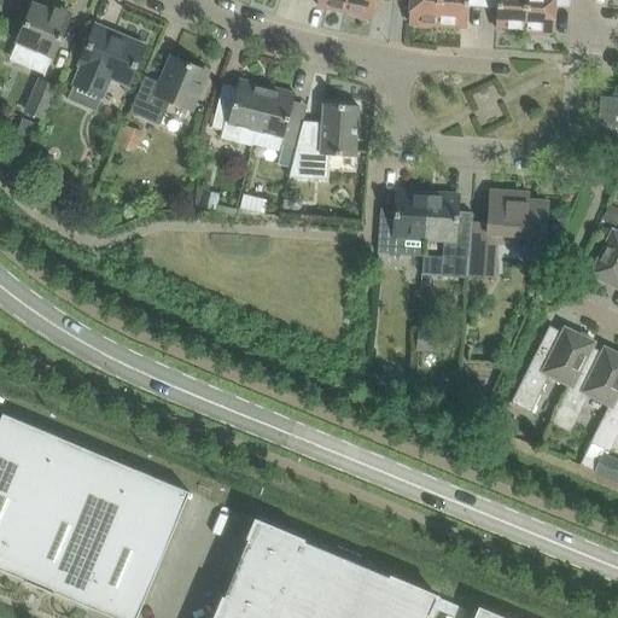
[(318,0),(316,5),(345,11),(347,0),(318,0)]
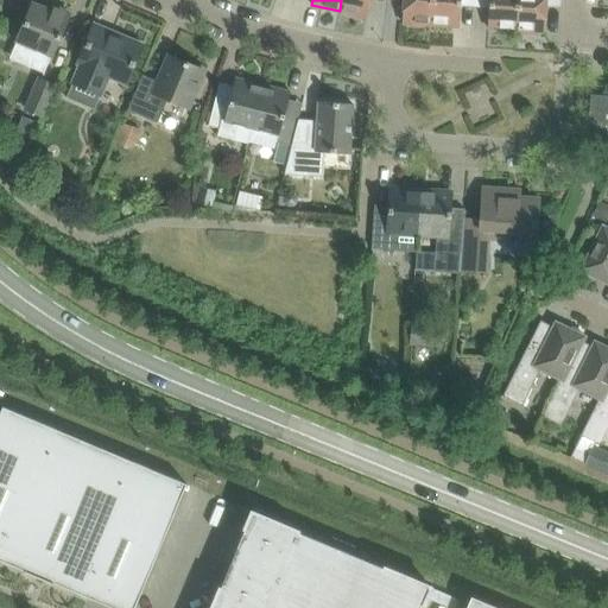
[(341,0),(340,11),(367,16),(371,0),(341,0)]
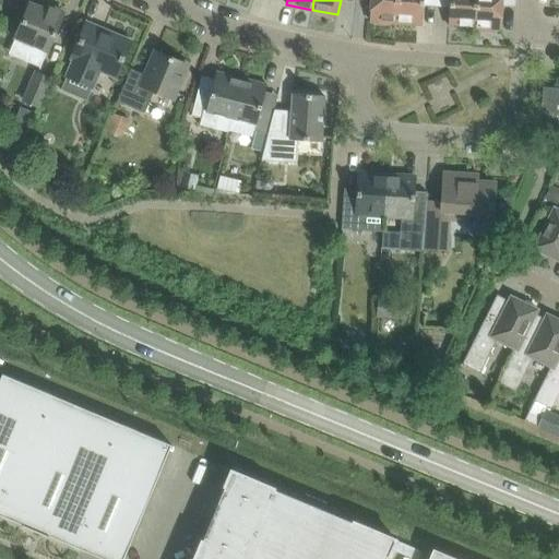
[(370,0),(369,20),(395,22),(396,0),(370,0)]
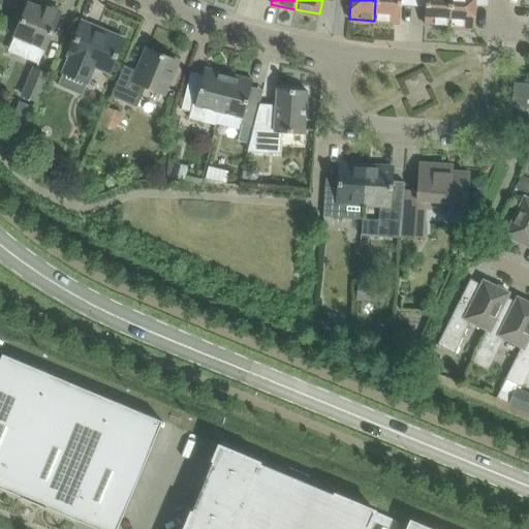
[(375,0),(374,21),(399,22),(400,0),(375,0)]
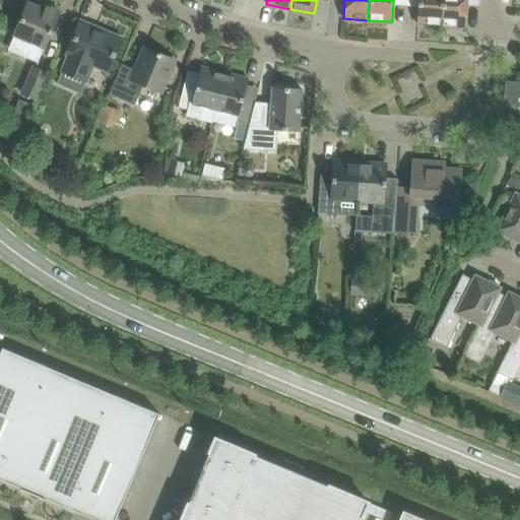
[(417,0),(416,23),(441,25),(442,0),(417,0)]
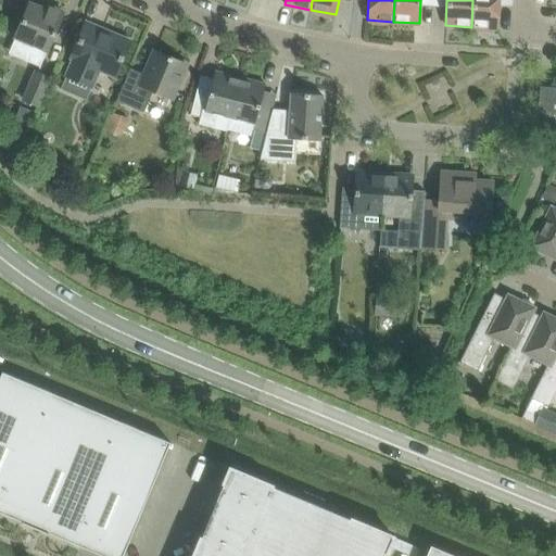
[(472,0),(471,27),(497,28),(498,5),(513,7),(512,0),(472,0)]
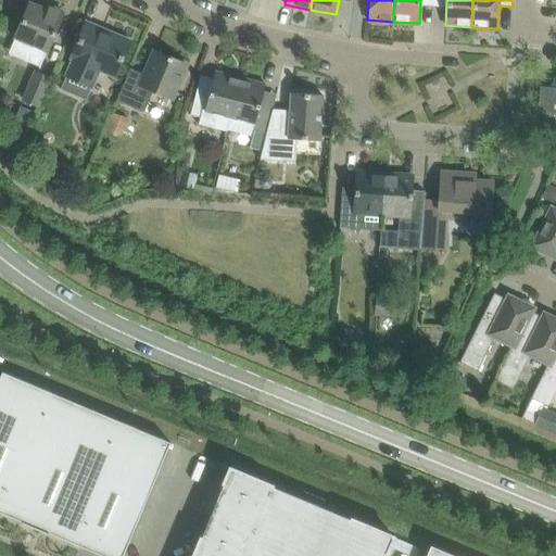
[(29,3),(15,37),(32,43),(25,61),(40,67),(63,13),(45,4),(42,9),(29,3)]
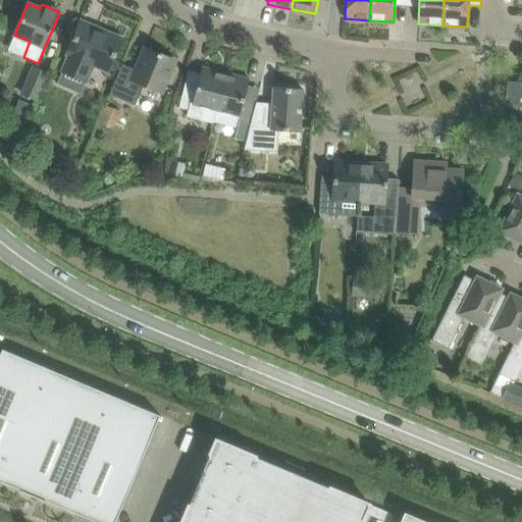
[(80,24),(71,43),(66,55),(68,55),(62,70),(87,82),(93,65),(108,72),(122,39),(105,31),(103,35),(80,24)]
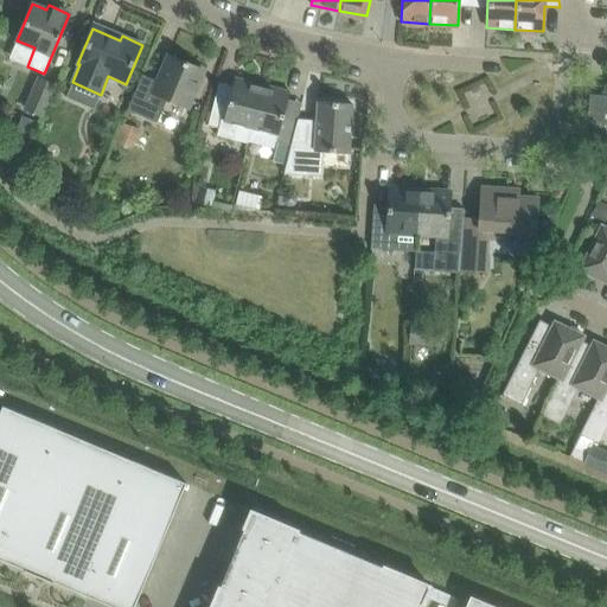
[(142,75),(133,97),(128,110),(157,123),(167,98),(187,108),(195,93),(203,70),(168,56),(158,82),(142,75)]
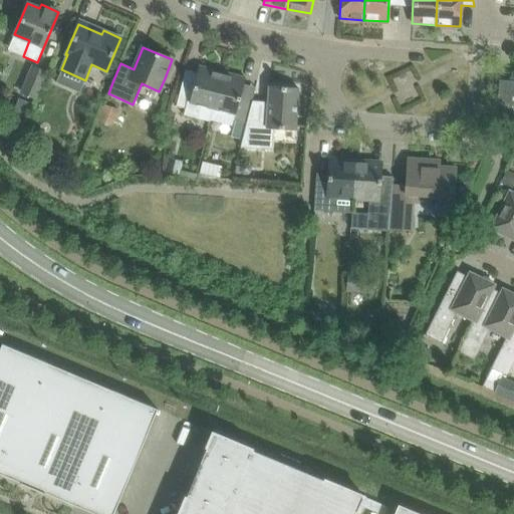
[(177,105),(186,108),(184,114),(197,117),(201,105),(213,108),(222,71),(199,65),(192,94),(180,91),(177,105)]
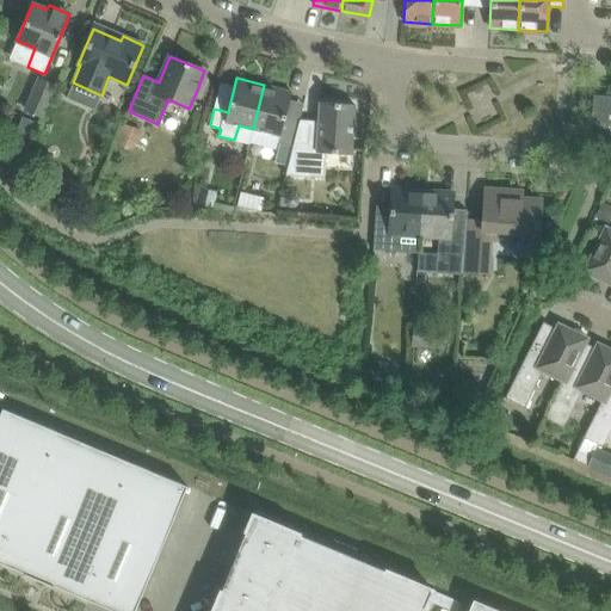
[(26,110),(43,117),(56,87),(38,79),(26,110)]
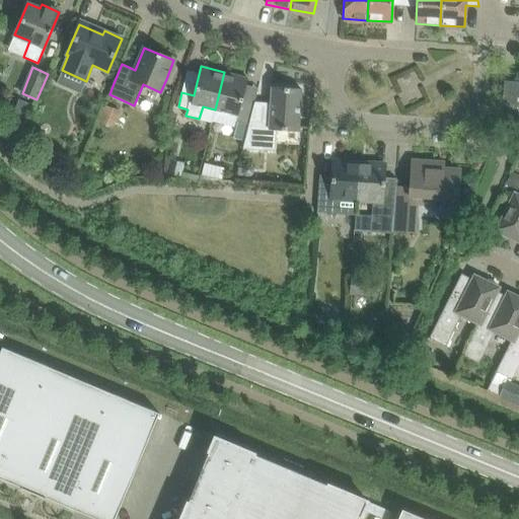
[(224,72),(215,109),(237,116),(236,122),(248,125),(249,122),(252,109),(240,106),(248,78),(224,72)]
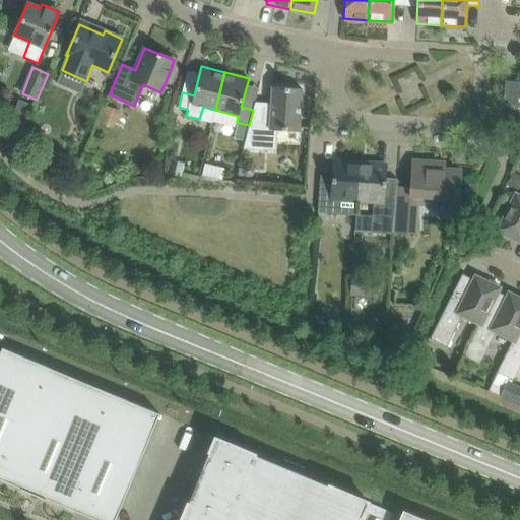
[(250,122),(249,125),(244,149),(275,151),(277,130),(299,132),(302,88),(272,86),(270,111),(267,111),(266,123),(250,122)]
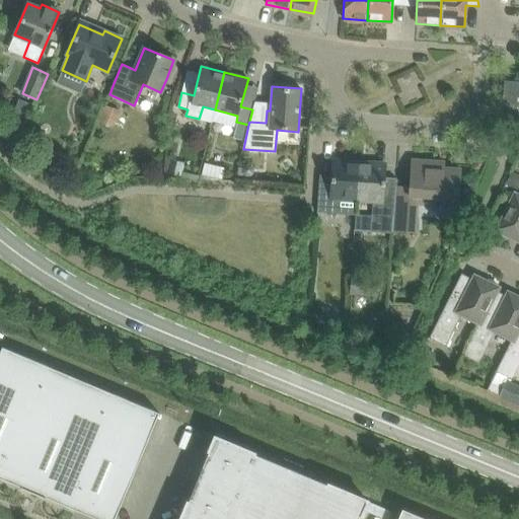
[(98,123),(113,129),(121,110),(105,104),(98,123)]
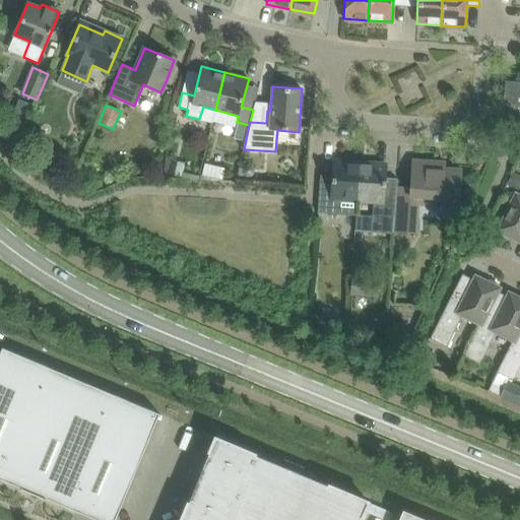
[(515,107),(503,106),(502,126),(513,132),(515,107)]
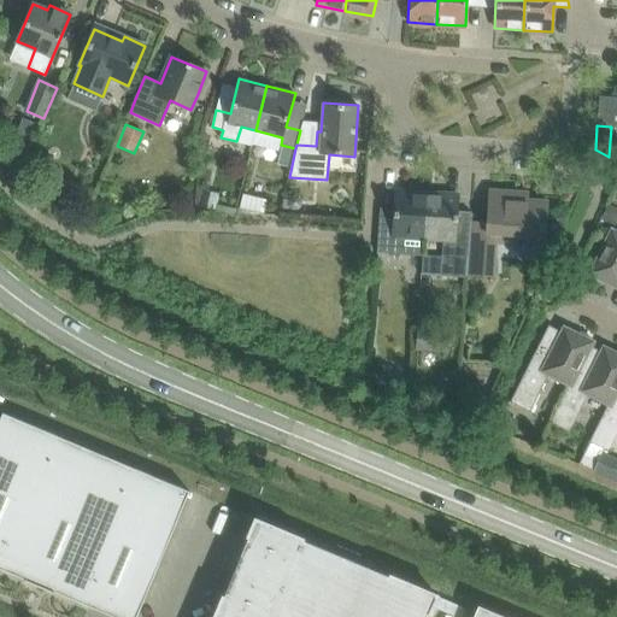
[(381,209),(380,209),(377,252),(422,256),(423,239),(427,193),(395,191),(393,221),(381,219),(381,209)]
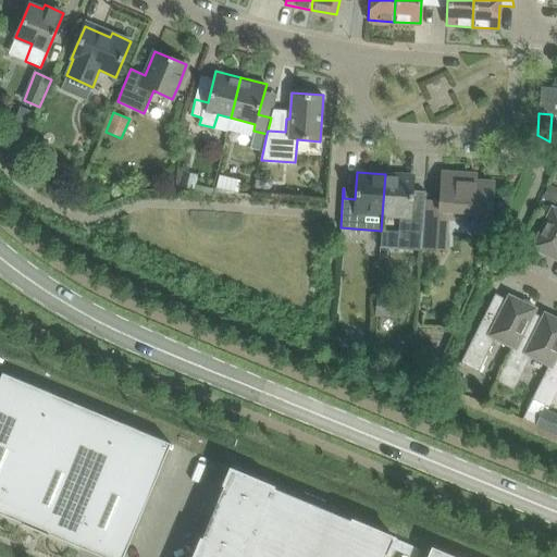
[(413,176),(385,174),(382,215),(399,217),(398,231),(404,232),(403,246),(422,247),(425,193),(412,192),(413,176)]
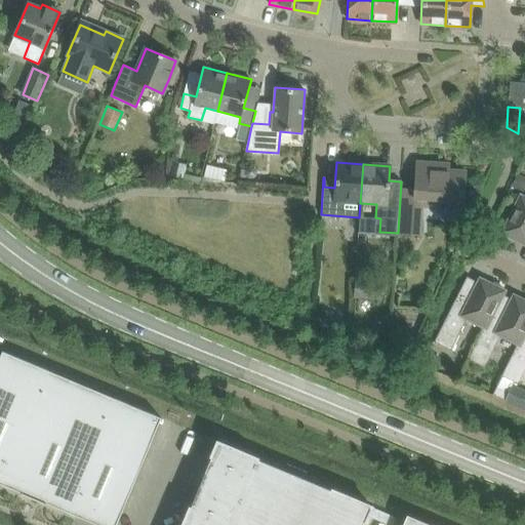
[(416,167),(413,206),(462,209),(462,205),(474,206),(483,186),(465,185),(466,171),(416,167)]
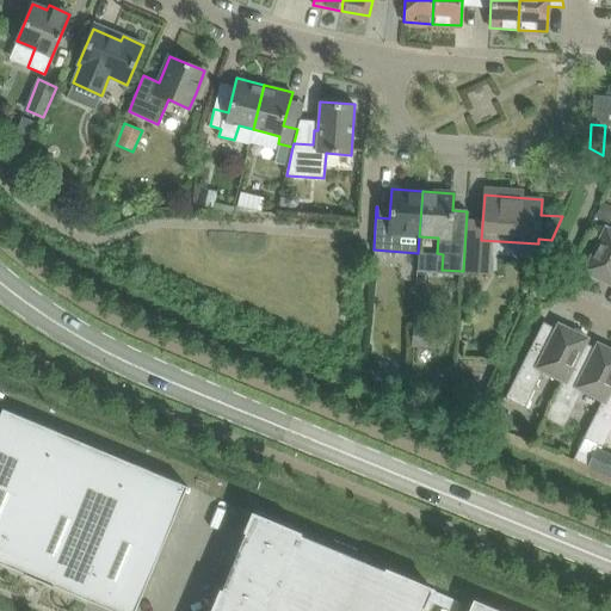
[(596,216),(610,223),(610,220),(610,207),(603,203),(596,216)]
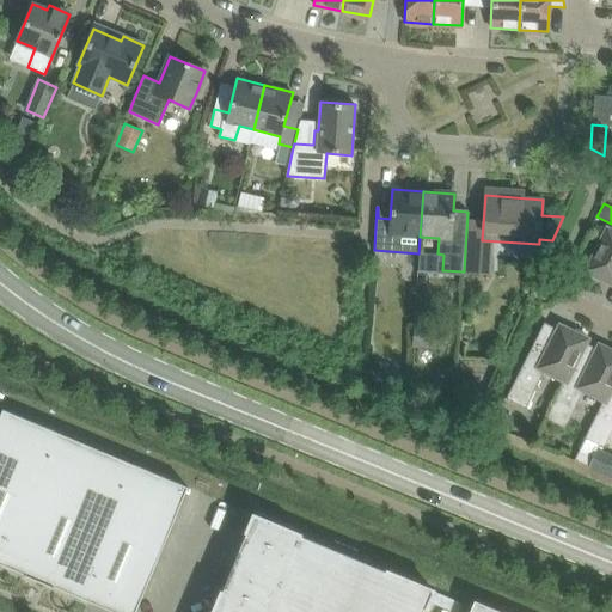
[(611,232),(607,230),(586,270),(611,283),(611,232)]
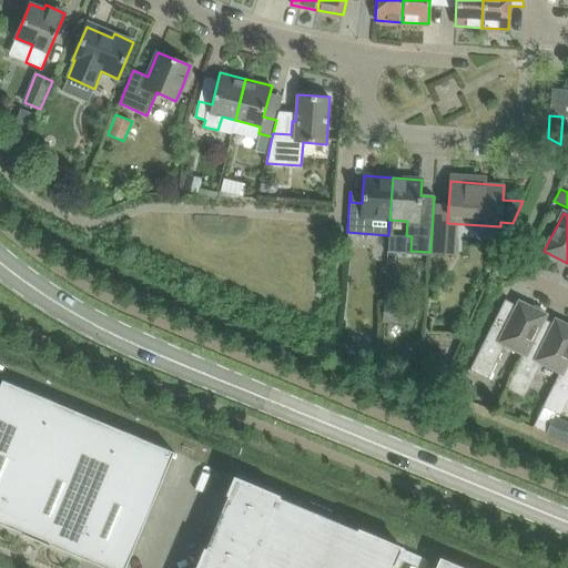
[(433,226),(430,252),(455,254),(456,239),(447,237),(448,227),(433,226)]
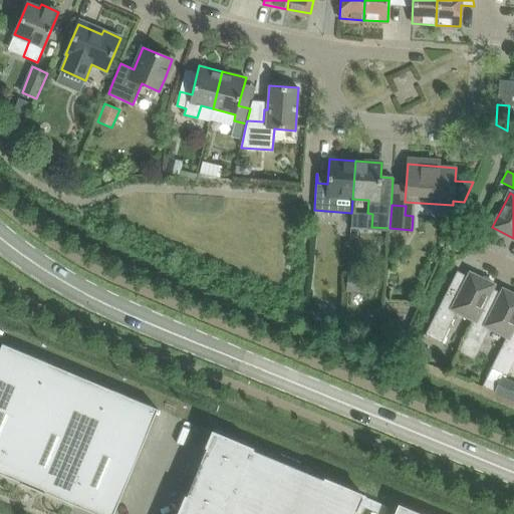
[(457,271),(425,334),(441,343),(458,311),(474,319),(490,288),(491,288),(492,285),(470,274),(469,277),(457,271)]
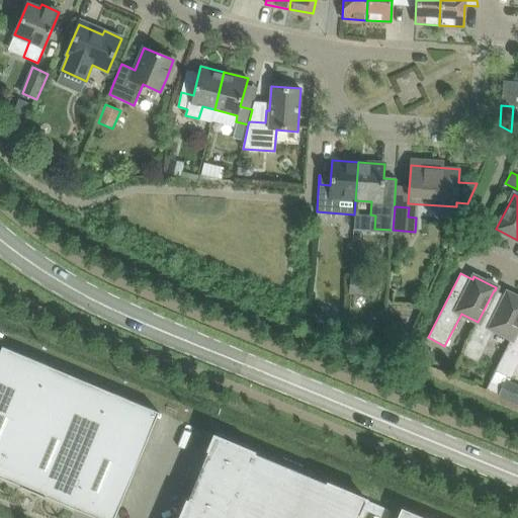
[(349,275),(348,293),(376,295),(377,277),(349,275)]
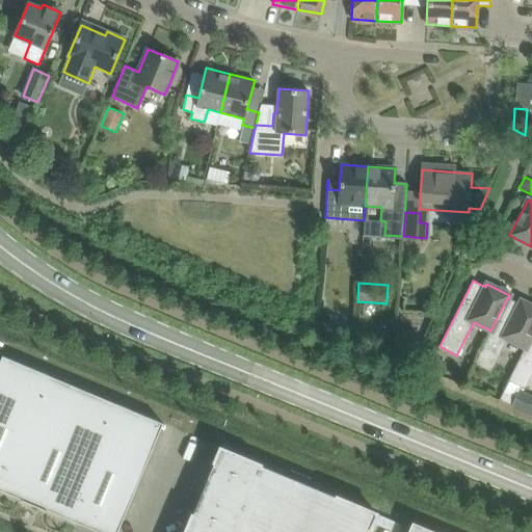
[(490,330),(474,364),(490,372),(507,339),(525,347),(525,348),(531,334),(531,306),(521,300),(520,303),(508,298),(507,298),(490,330)]
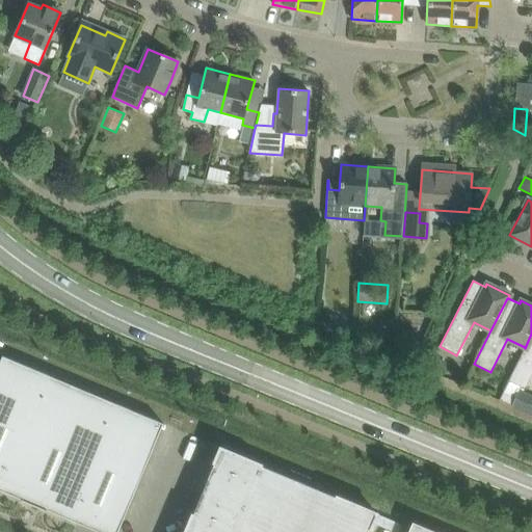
[(322,313),(321,322),(335,325),(338,316),(322,313)]
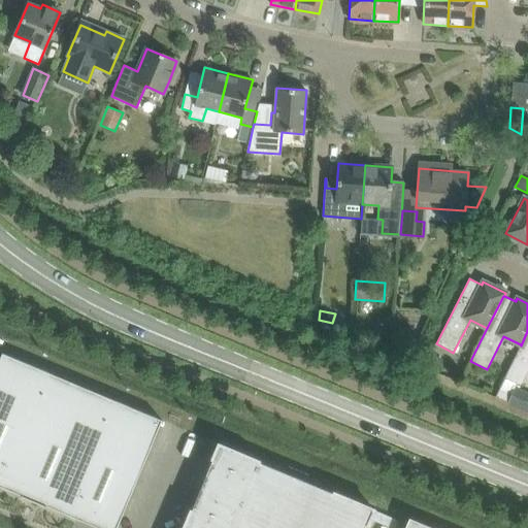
[(521,344),(504,377),(521,387),(527,371),(527,331),(521,345),(521,344)]
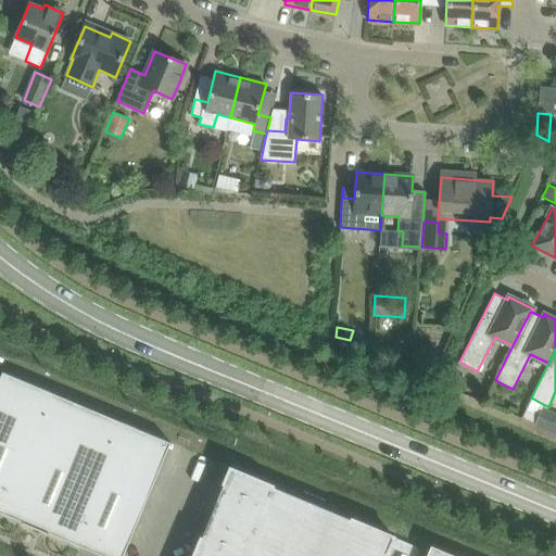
[(51,392),(2,371),(0,377),(0,512),(23,522),(48,533),(49,532),(104,555),(122,555),(171,442),(122,421),(121,424),(51,394),(51,392)]
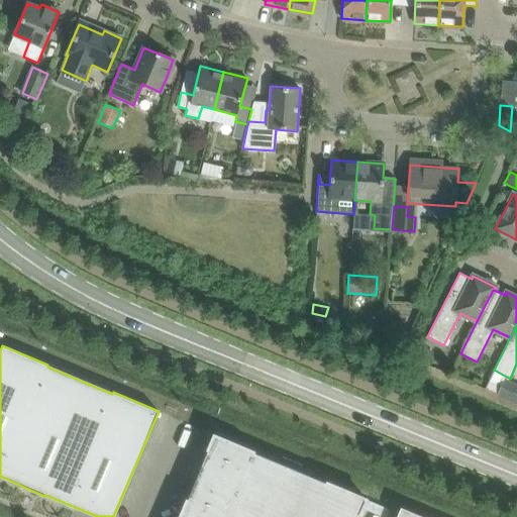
[(428,364),(434,351),(420,345),(414,357),(428,364)]
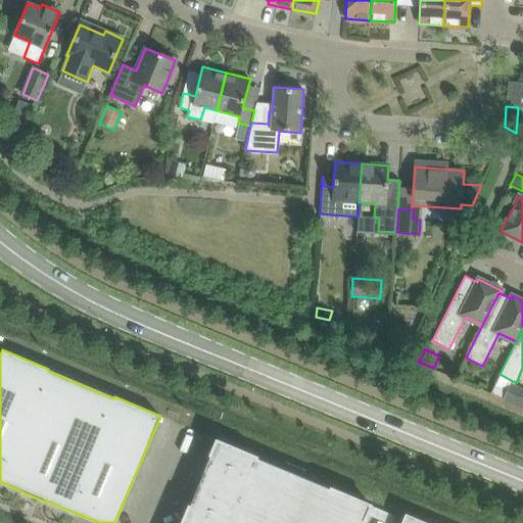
[(216,439),(180,522),(361,522),(369,504),(216,439)]
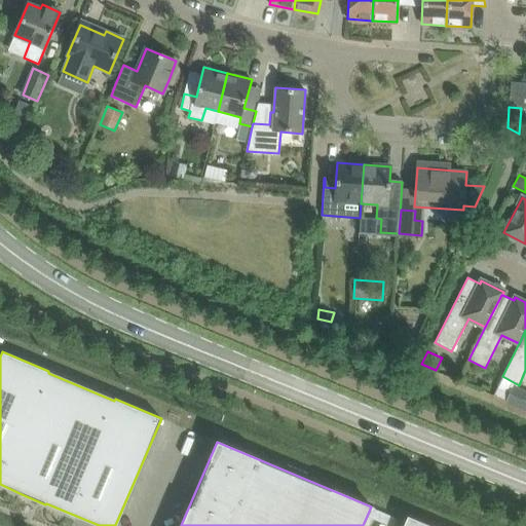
[(430,525),(408,517),(403,525),(430,525)]
